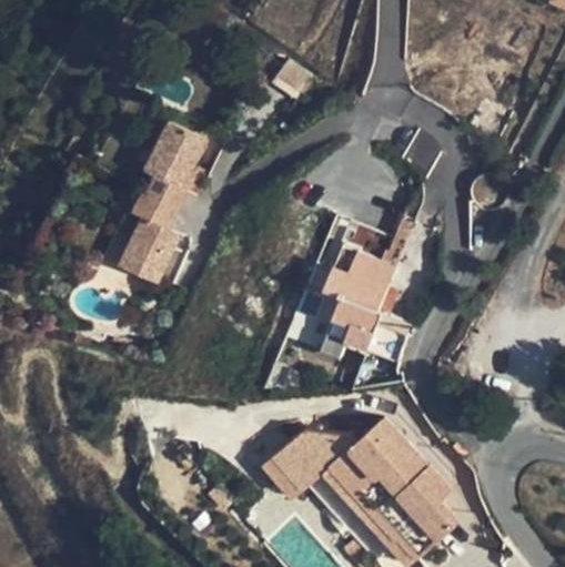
[(274,82),(304,98),(318,72),(288,57),(274,82)]
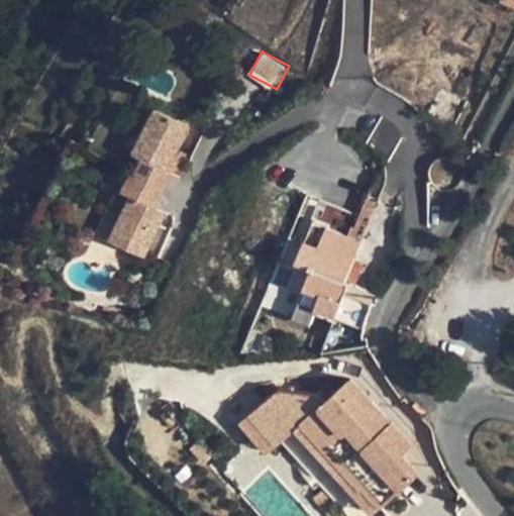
[(124,152),(133,157),(156,112),(147,108),(124,152)]
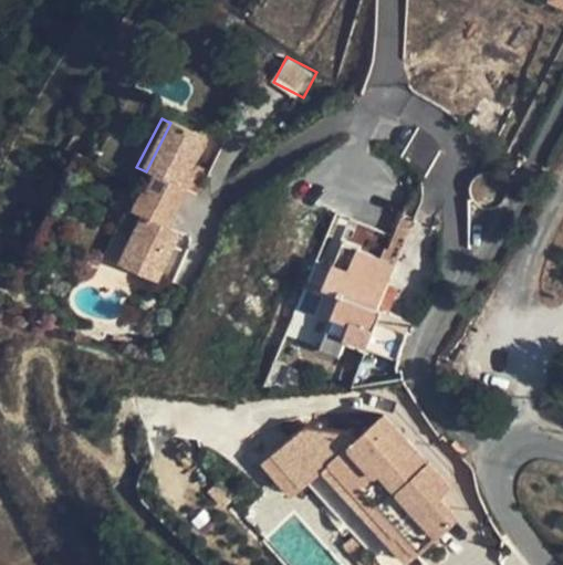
[(209,143),(170,123),(146,171),(154,176),(184,191),(209,143)]
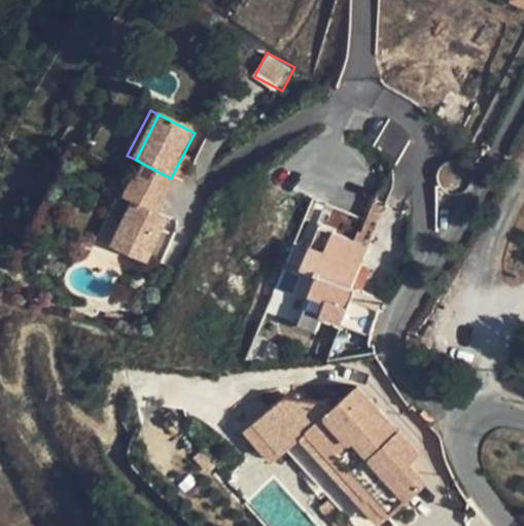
[(171,178),(143,164),(135,179),(163,193),(171,178)]
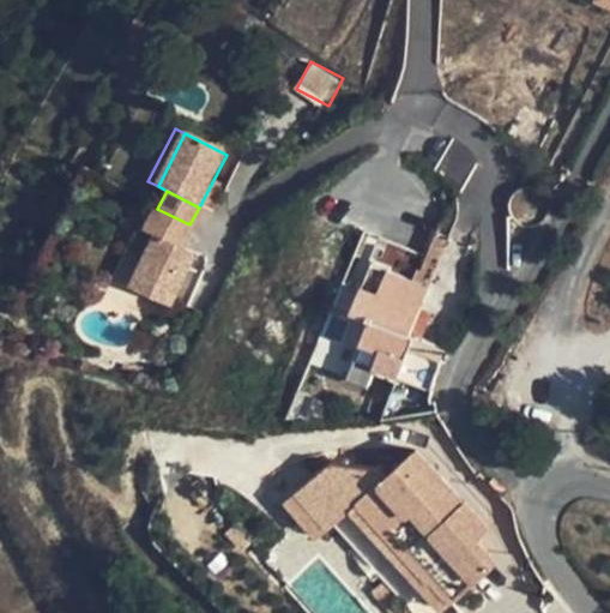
[(139,226),(151,232),(179,246),(189,224),(157,209),(150,204),(139,226)]
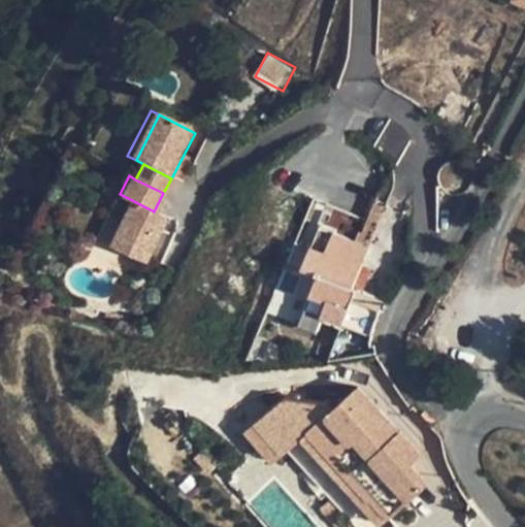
[(165,218),(154,211),(130,199),(120,219),(106,243),(142,262),(165,218)]
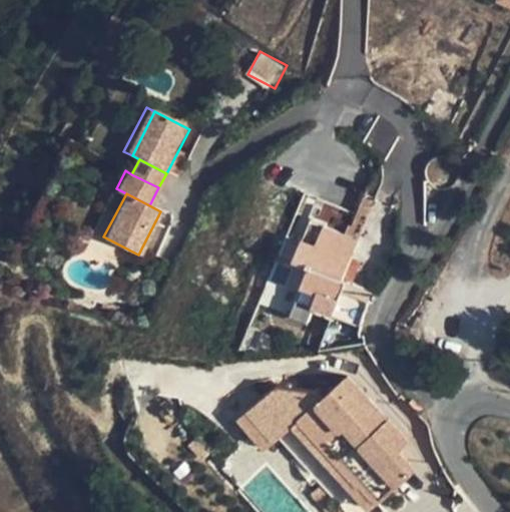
[(340,280),(349,259),(372,200),(364,197),(347,238),(322,228),(323,225),(309,220),(293,262),(309,268),(288,317),(307,326),(312,315),(328,322),(346,283),(340,280)]
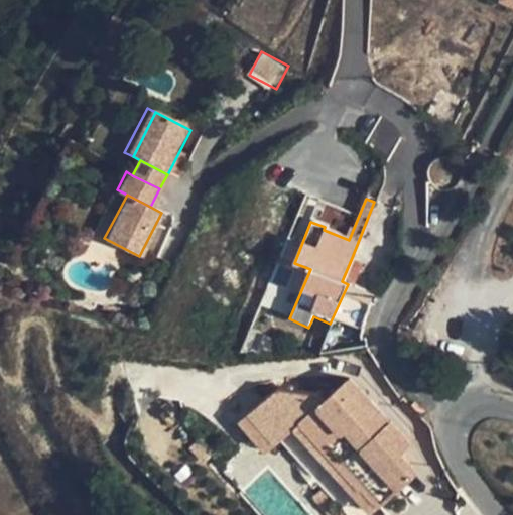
[(88,230),(104,238),(117,214),(101,206),(88,230)]
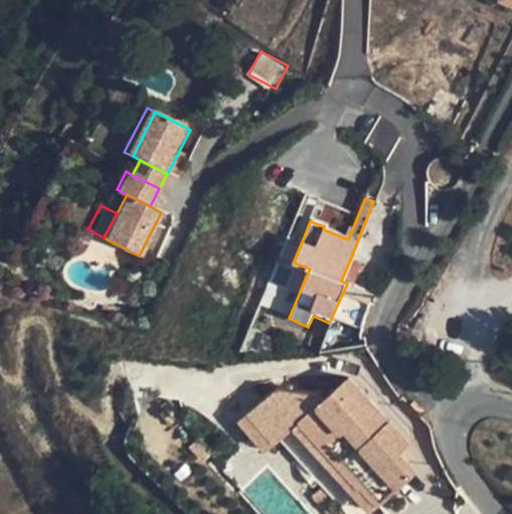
[(361,265),(350,260),(341,281),(347,284),(351,286),(361,265)]
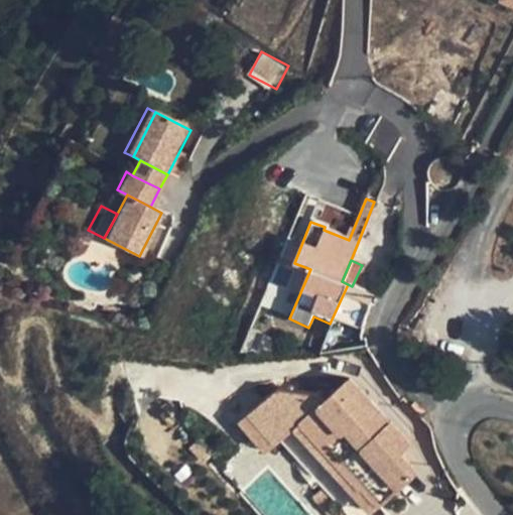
[(278,438),(343,514),(383,514),(377,507),(413,476),(398,459),(405,448),(346,382),(322,403),(314,395),(275,391),(236,424),(261,454),(278,438)]
